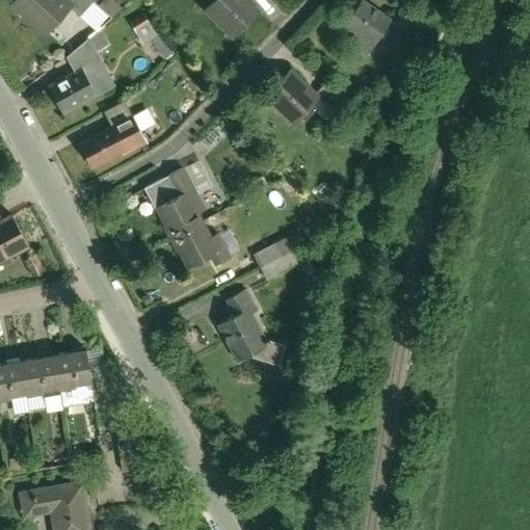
[(65,0),(12,0),(8,5),(43,37),(69,11),(73,6),(65,0)]
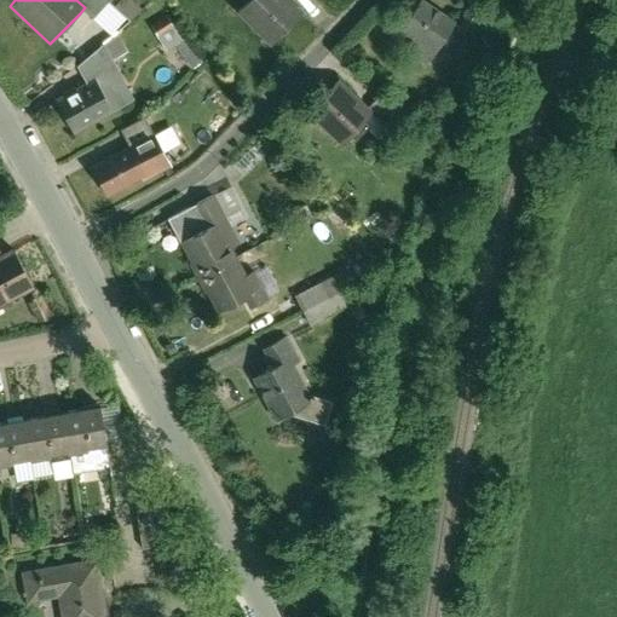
[(76,0),(85,7),(80,13),(90,22),(107,4),(102,0),(76,0)]
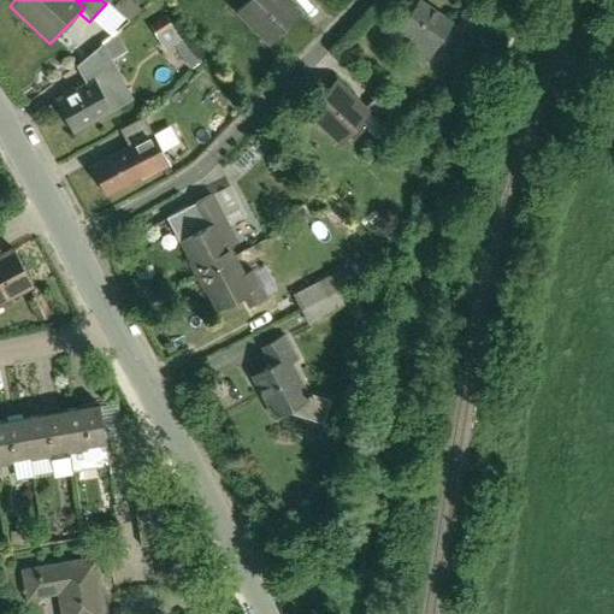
[(133,22),(143,9),(134,0),(119,0),(114,6),(133,22)]
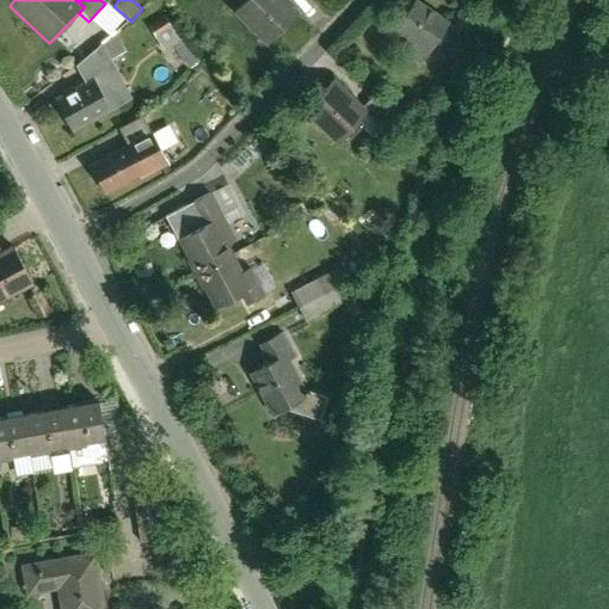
[(244,0),(234,10),(269,43),(299,12),(287,0),(244,0)]
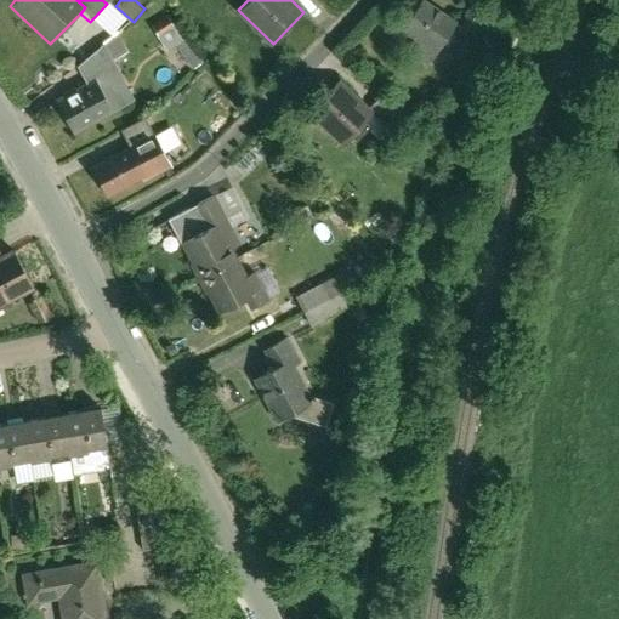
[(421,0),(420,0),(399,30),(435,55),(456,24),(421,0)]
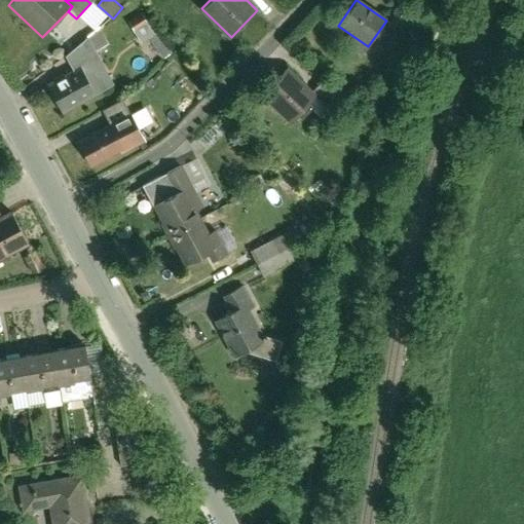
[(409,6),(397,2),(388,25),(402,29),(409,6)]
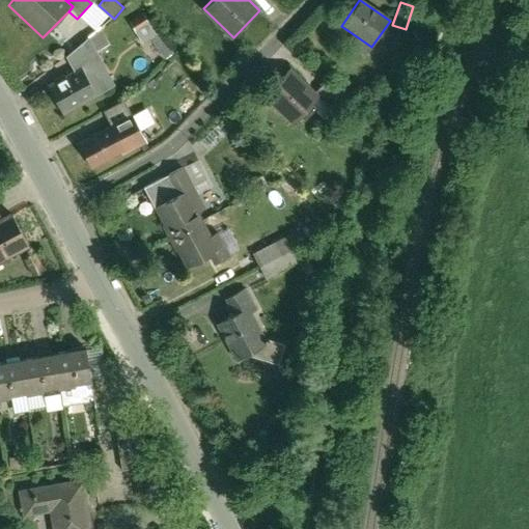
[(80,26),(64,38),(73,49),(109,19),(105,12),(83,30),(80,26)]
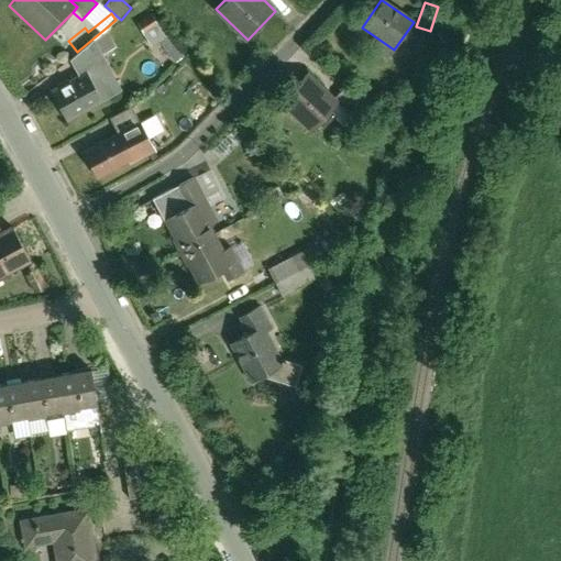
[(152,22),(138,30),(147,45),(161,37),(152,22)]
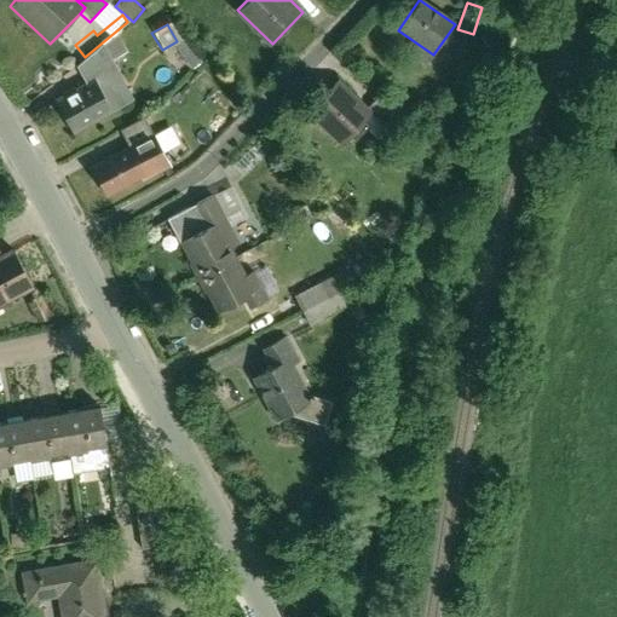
[(94,80),(113,115),(133,104),(110,62),(125,55),(115,36),(75,70),(84,86),(94,80)]
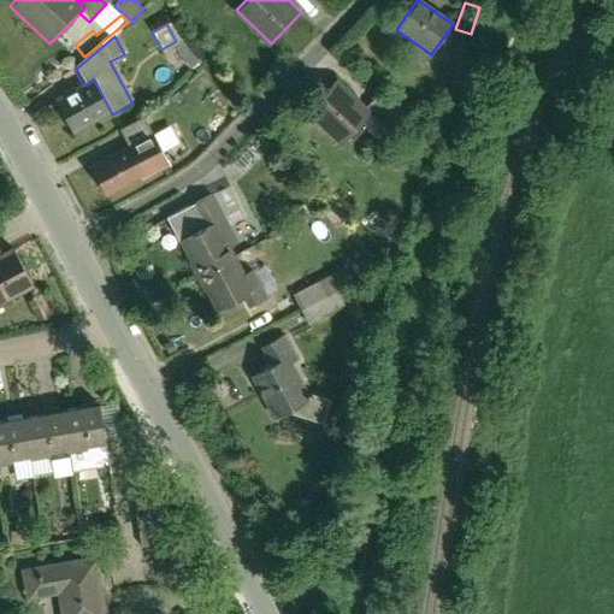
[(52,101),(70,136),(112,114),(94,80),(83,86),(52,101)]
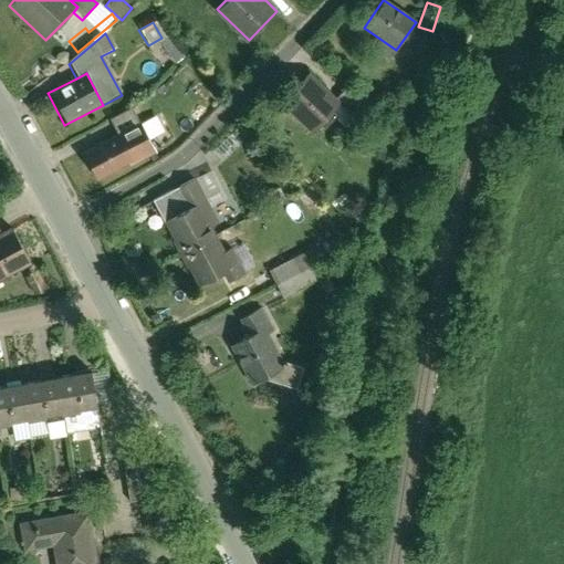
[(310,73),(279,105),(311,135),(332,114),(342,104),(336,98),(310,73)]
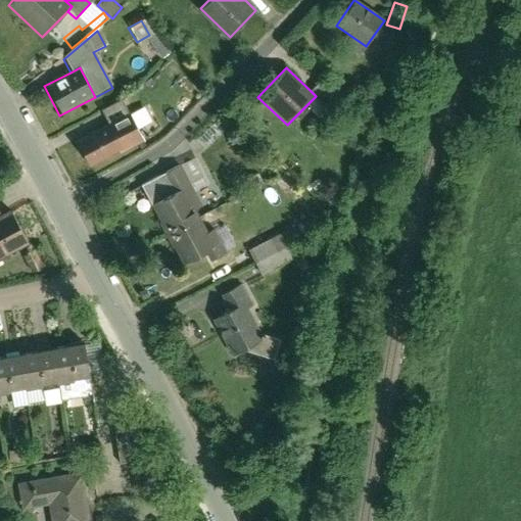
[(316,96),(306,105),(324,122),(345,99),(343,97),(325,80),(323,78),(311,91),(316,96)]
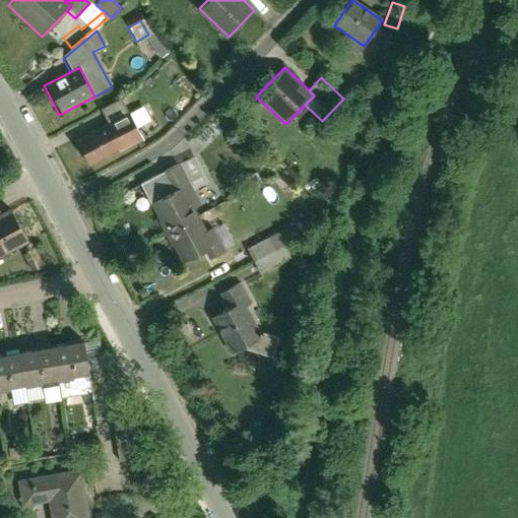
[(136,91),(121,100),(103,109),(110,122),(117,137),(136,128),(127,112),(142,104),(136,91)]
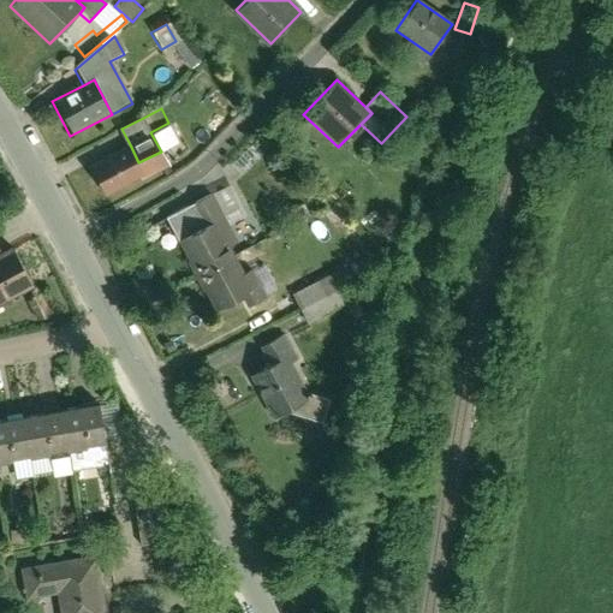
[(89,165),(107,200),(168,168),(161,152),(138,162),(130,144),(89,165)]
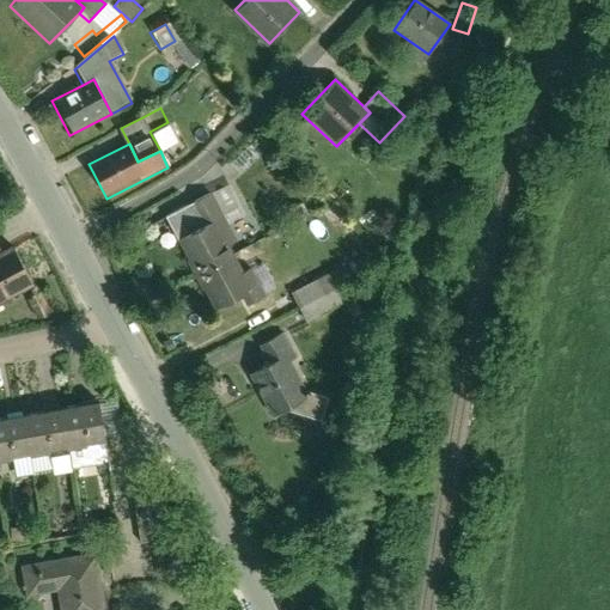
[(235,164),(244,172),(261,156),(251,146),(235,164)]
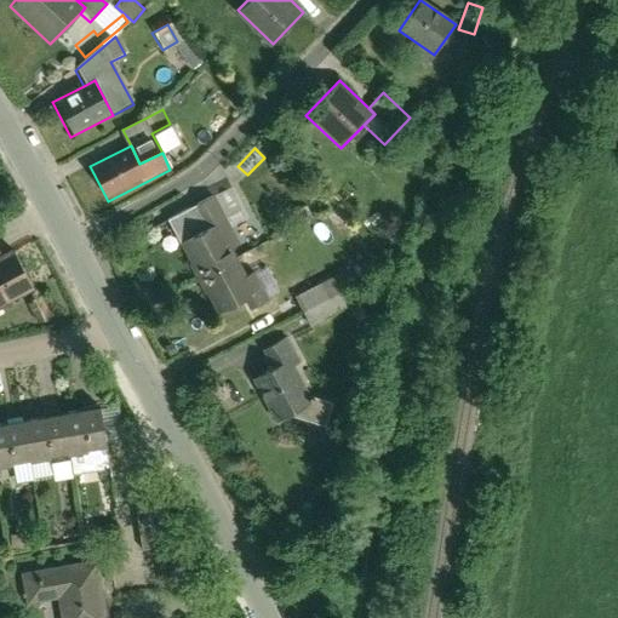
[(232,187),(215,195),(234,229),(250,221),(232,187)]
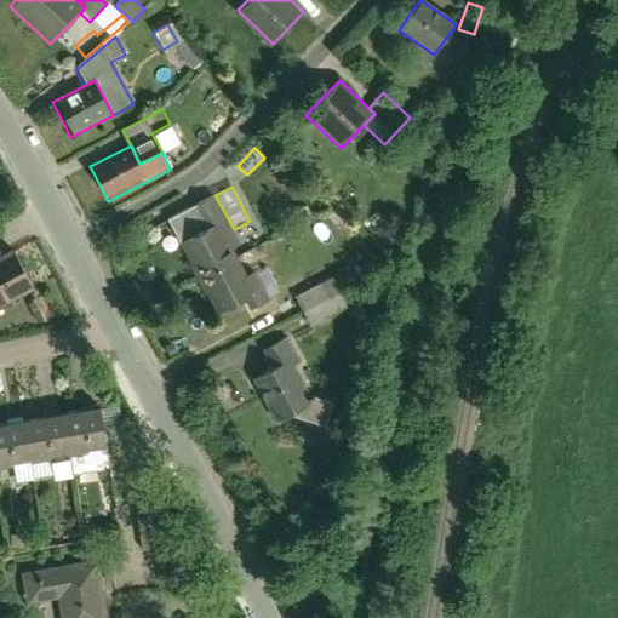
[(170,224),(219,315),(246,301),(251,310),(270,301),(255,272),(247,275),(232,246),(240,241),(234,229),(215,195),(213,193),(196,202),(199,209),(170,224)]
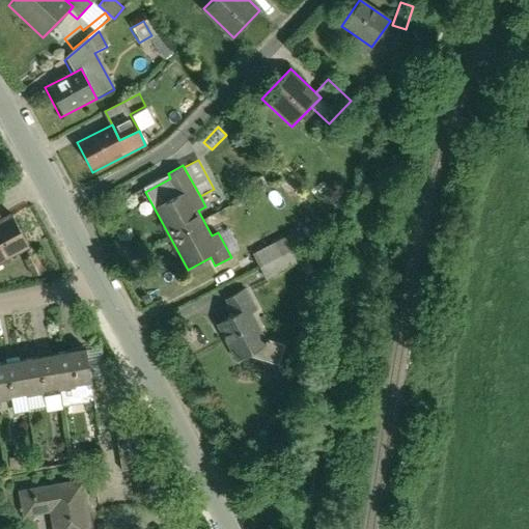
[(282,168),(275,174),(282,184),(290,176),(282,168)]
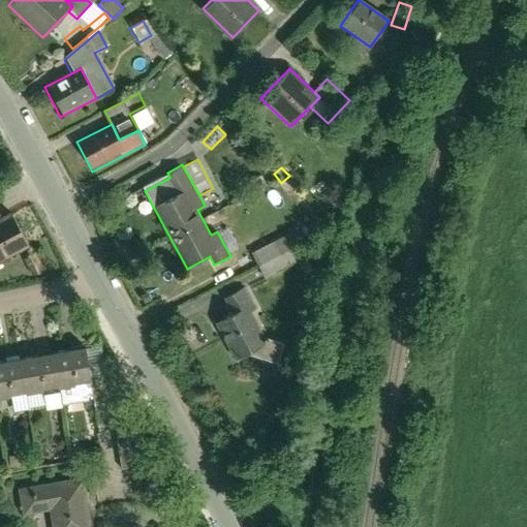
[(247,183),(251,194),(264,189),(259,179),(247,183)]
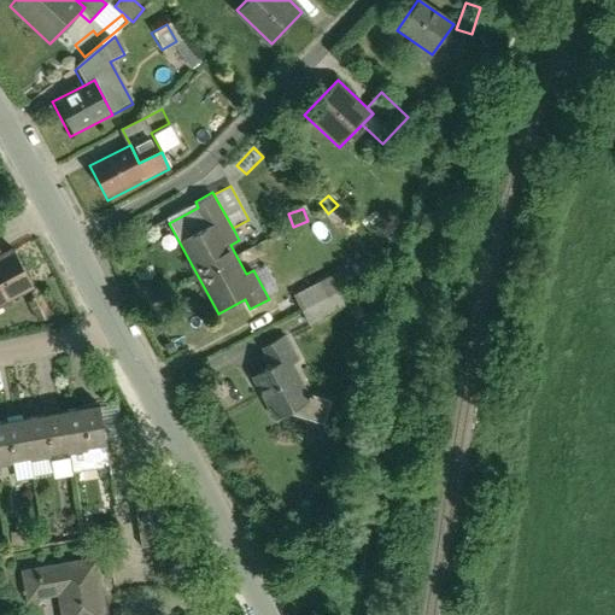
[(0,308),(34,291),(13,249),(3,255),(0,255),(0,308)]
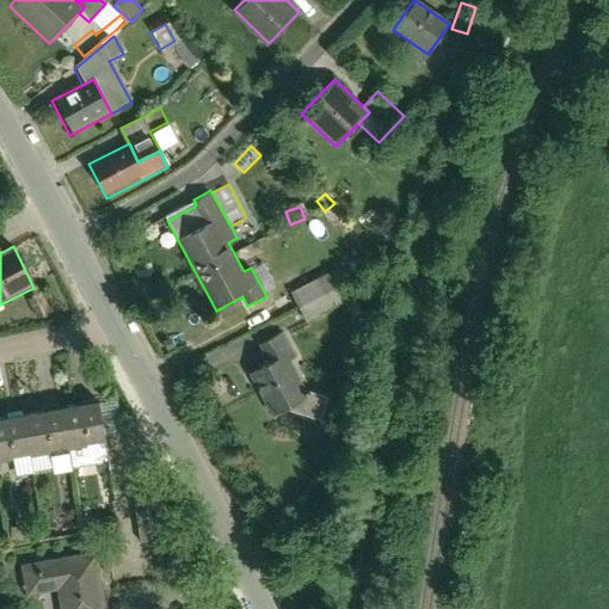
[(291,293),(306,321),(330,309),(333,315),(351,307),(340,287),(356,280),(348,264),(317,281),(311,270),(288,281),(294,291),(291,293)]
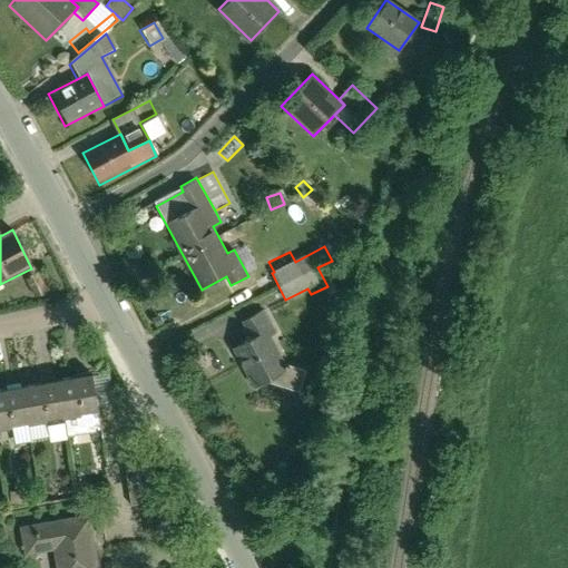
[(253,338),(231,348),(253,394),(262,390),(258,382),(286,369),(283,363),(272,338),(276,335),(264,311),(245,320),(253,338)]
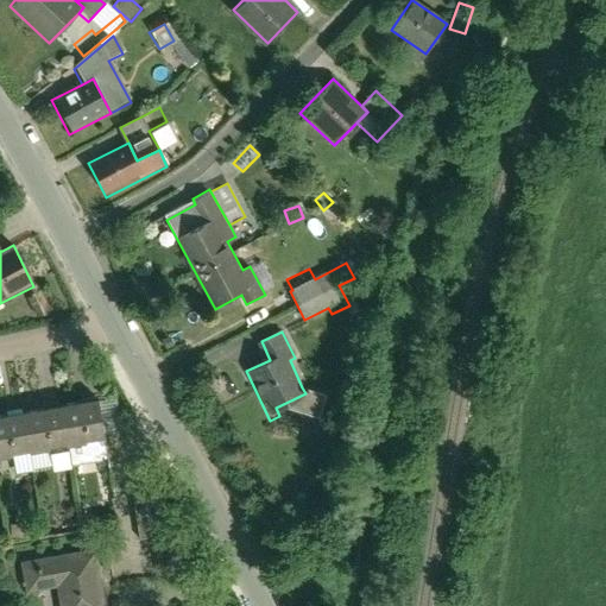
[(313,392),(302,387),(305,393),(276,408),(279,416),(284,416),(289,417),(300,429),(307,434),(321,434),(328,427),(322,416),(322,408),(329,404),(330,397),(313,392)]
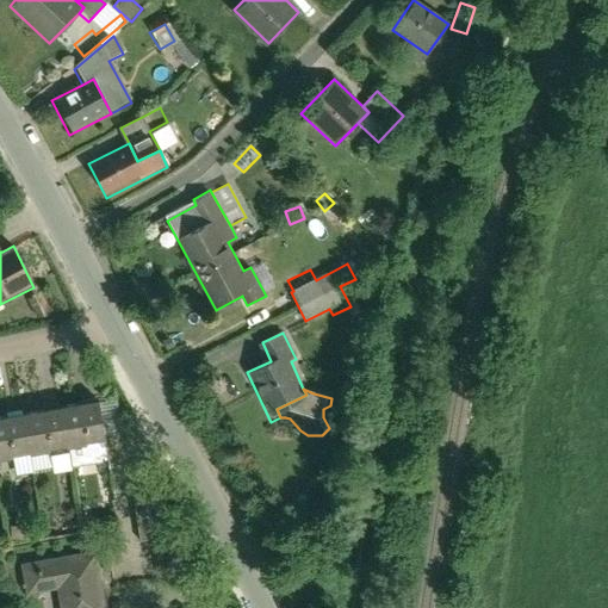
[(0,463),(106,445),(98,396),(0,413),(0,463)]
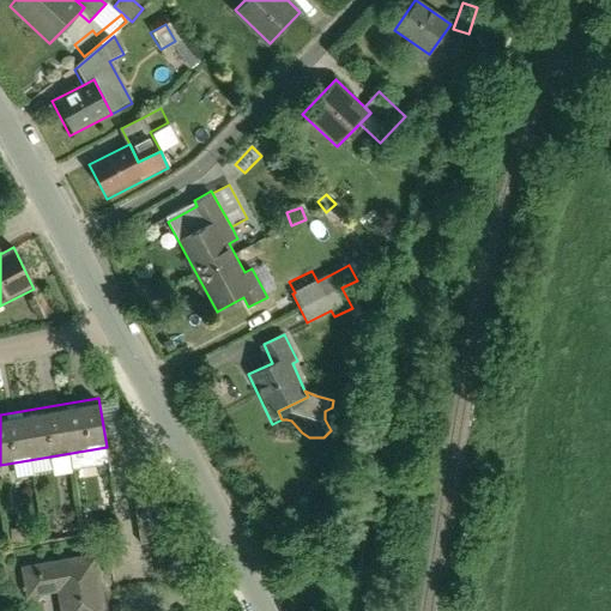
[(183,533),(165,537),(157,498),(133,502),(141,546),(156,544),(162,572),(189,567),(183,533)]
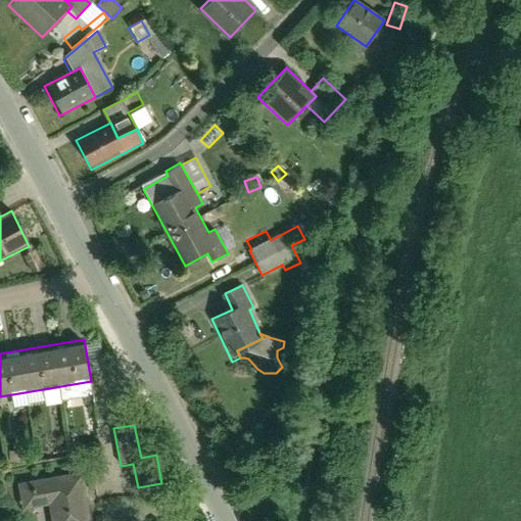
[(90,520),(82,472),(17,483),(21,510),(49,506),(51,520),(90,520)]
